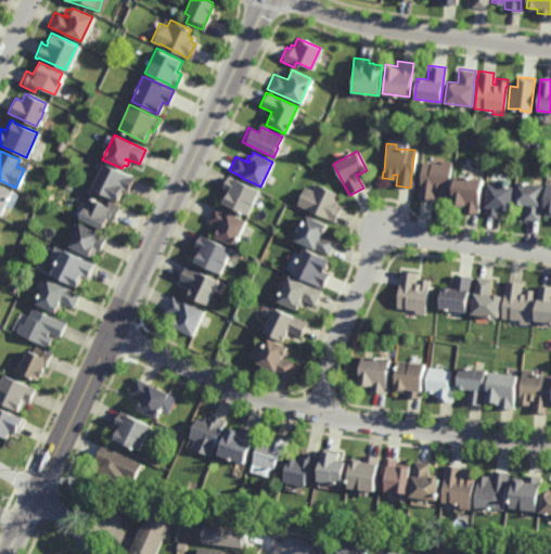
[(447,189),(447,196),(436,195),(436,189),(433,189),(432,201),(417,198),(418,185),(419,185),(421,162),(440,164),(440,160),(449,160),(447,189)]
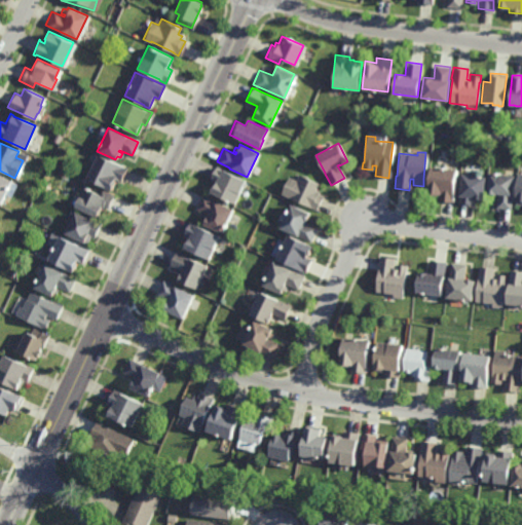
[(119,181),(115,179),(110,190),(105,188),(105,187),(86,179),(97,154),(125,167),(119,181)]
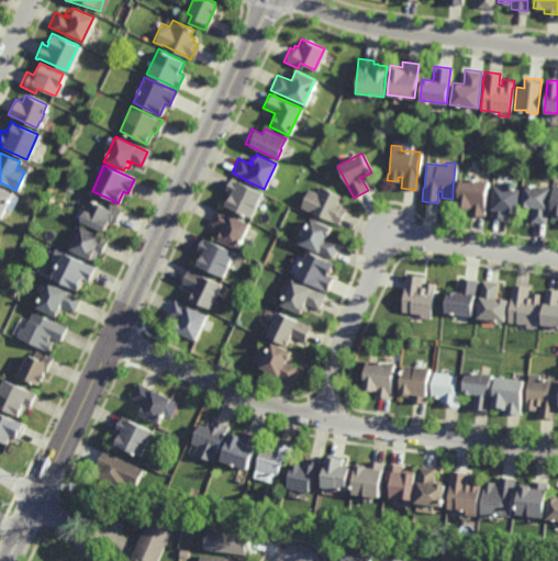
[(260,192),(249,217),(243,214),(244,214),(227,206),(224,205),(225,204),(223,203),(227,193),(223,191),(231,177),(237,180),(237,181),(260,192)]
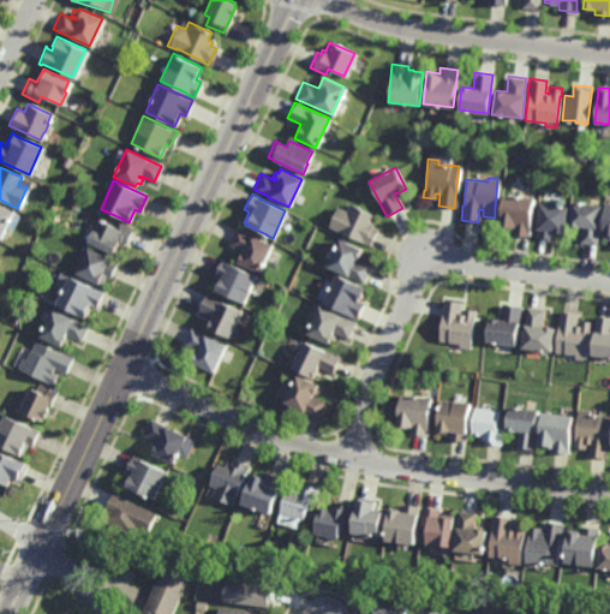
[(531,227),(530,227),(528,236),(512,234),(512,228),(500,227),(502,196),(533,198),(531,227)]
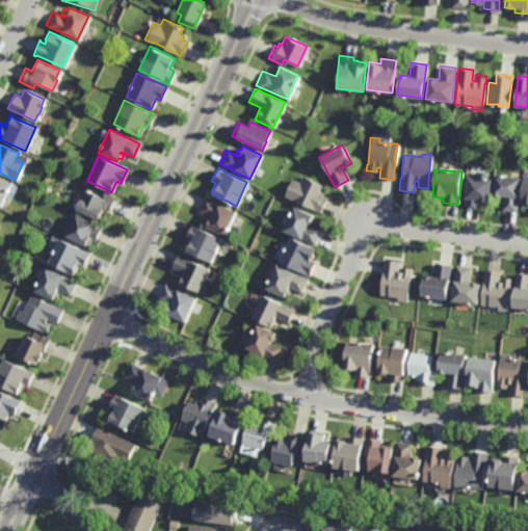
[(481,179),(492,180),(489,202),(486,201),(486,204),(478,203),(478,207),(463,205),(464,196),(465,196),(467,177),(474,177),(474,174),(481,175),(481,179)]
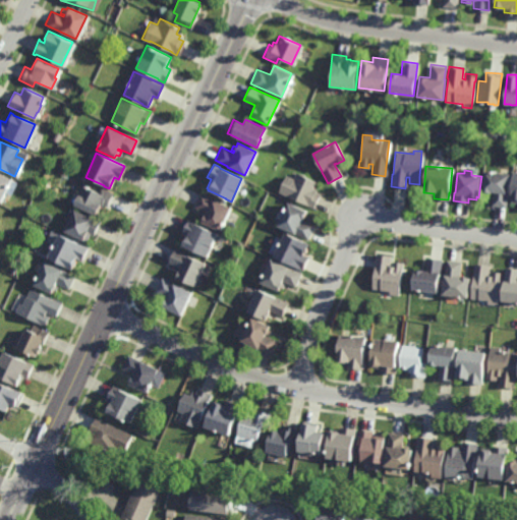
[(507,194),(506,194),(505,207),(490,205),(492,192),(482,191),(484,171),(510,174),(507,194)]
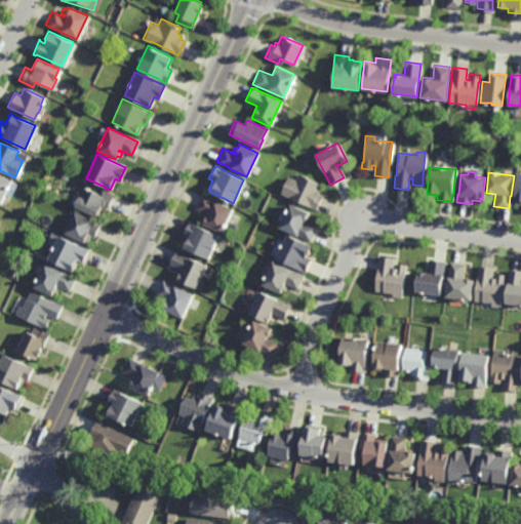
[(317,183),(315,189),(318,191),(316,194),(321,196),(315,210),(309,207),(309,206),(280,193),(287,176),(294,179),(297,173),(317,183)]
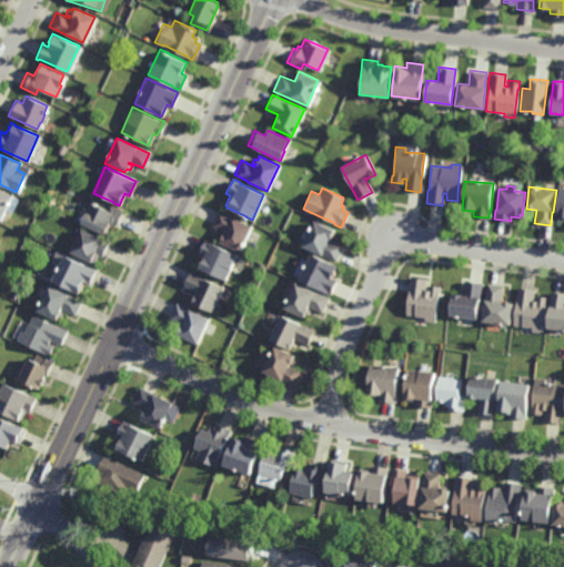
[(563,188),(555,188),(554,220),(563,220),(563,188)]
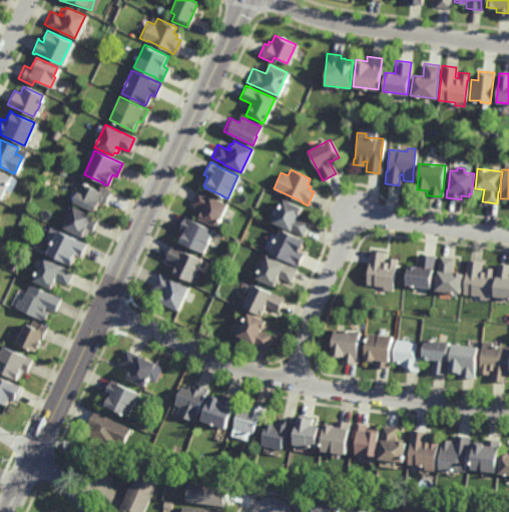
[(0,199),(0,171),(10,176),(0,199)]
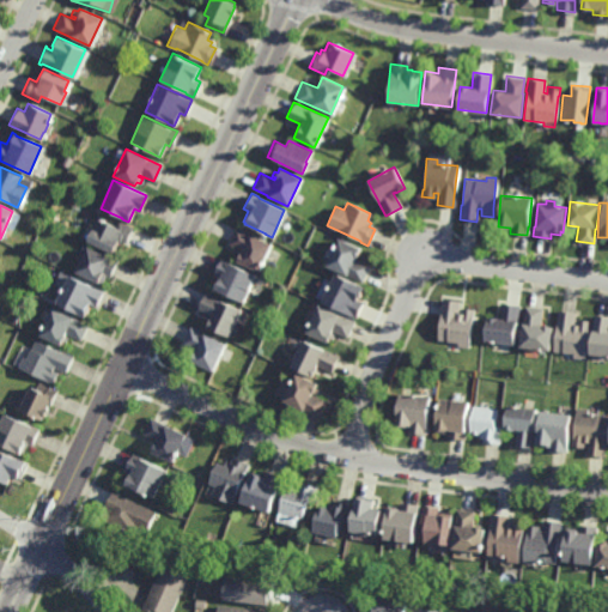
[(113,225),(116,219),(132,226),(125,242),(119,240),(113,253),(86,241),(91,229),(90,229),(95,217),(113,225)]
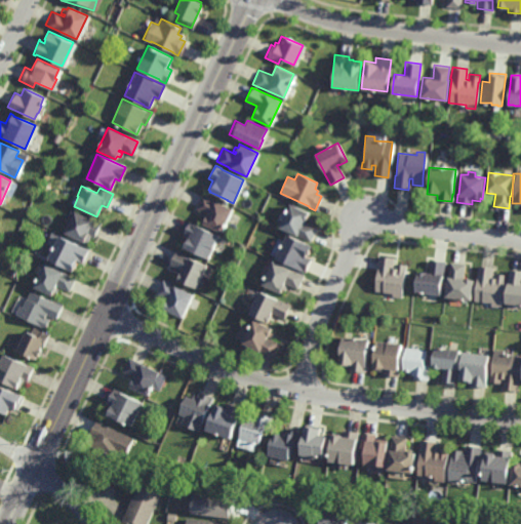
[(223,232),(221,232),(204,225),(203,224),(203,223),(205,219),(202,218),(204,215),(207,215),(208,214),(195,208),(201,194),(227,206),(226,206),(231,209),(223,232)]
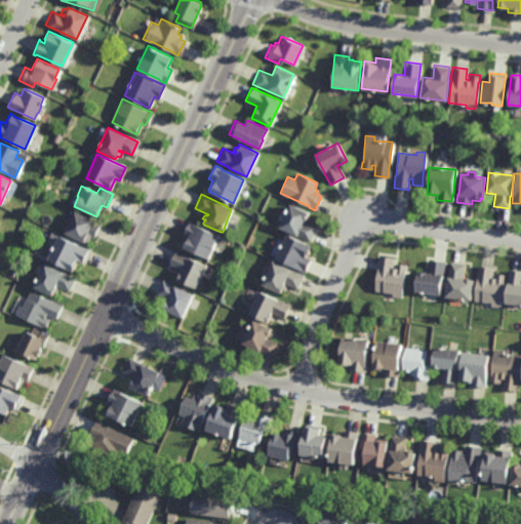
[(305,222),(304,222),(303,223),(315,228),(309,242),(297,236),(297,237),(279,229),(289,204),(309,212),(305,222)]
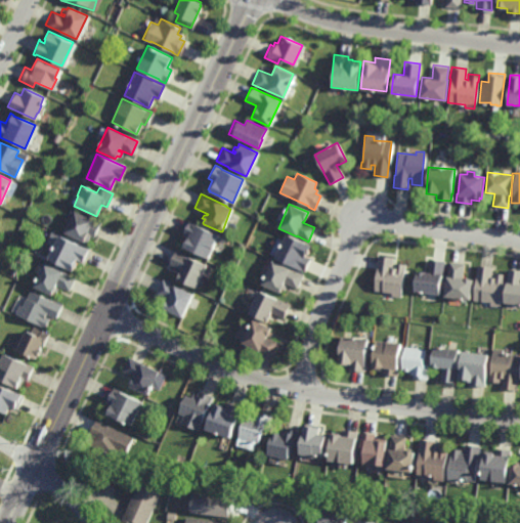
[(93,220),(93,219),(99,222),(93,236),(89,235),(86,243),(84,242),(63,232),(68,224),(65,222),(68,216),(72,217),(74,211),(93,220)]
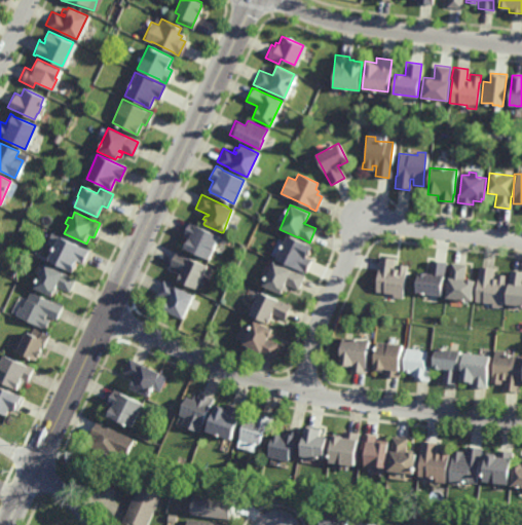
[(209,260),(184,249),(184,248),(182,247),(187,236),(184,235),(190,221),(196,224),(196,225),(219,235),(209,260)]
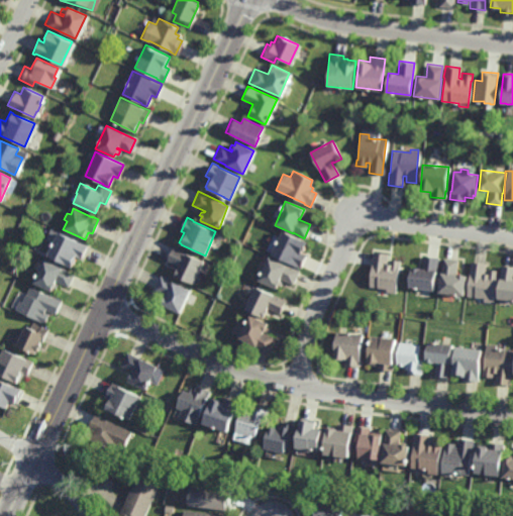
[(299,269),(271,256),(282,231),(306,242),(301,254),(305,256),(299,269)]
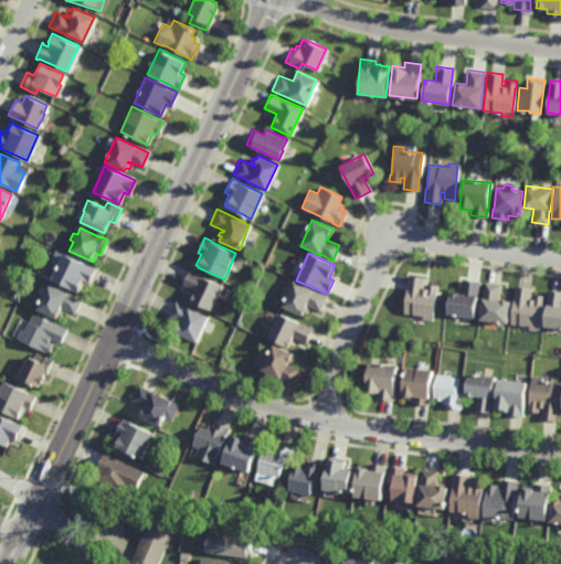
[(91,266),(94,267),(88,282),(84,279),(80,287),(81,288),(78,294),(72,290),(73,289),(51,279),(63,254),(91,266)]
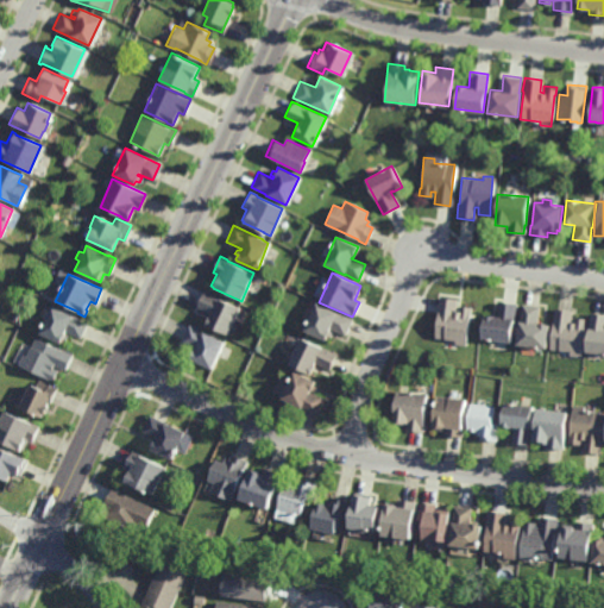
[(227,336),(206,326),(206,324),(205,324),(208,317),(209,317),(211,314),(196,307),(203,290),(219,298),(220,299),(239,308),(227,336)]
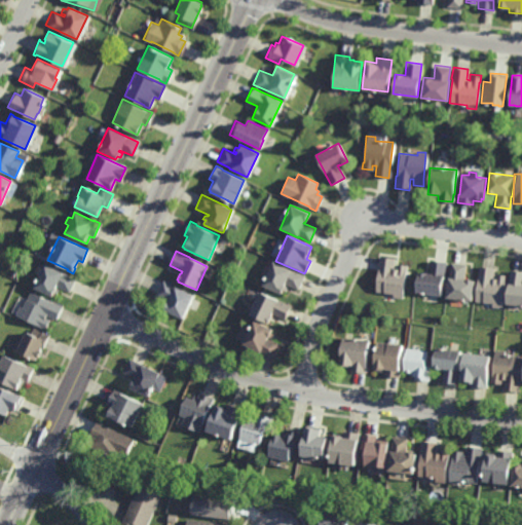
[(395,269),(396,265),(406,266),(406,270),(405,270),(402,299),(393,298),(393,294),(374,292),(378,257),(394,258),(393,269),(395,269)]
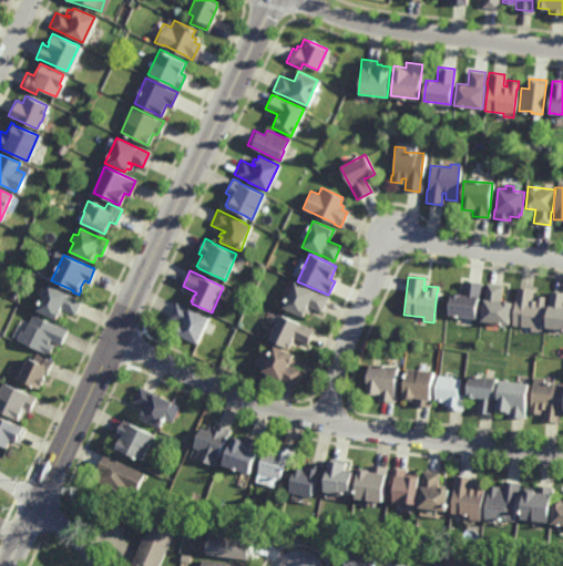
[(477,320),(449,317),(450,295),(462,296),(463,280),(480,283),(477,320)]
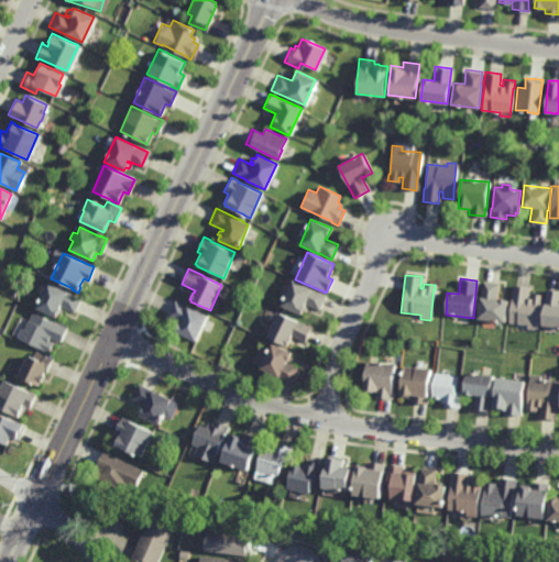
[(310,289),(325,296),(318,311),(305,305),(304,307),(306,308),(305,311),(303,310),(299,316),(281,307),(292,282),(310,289)]
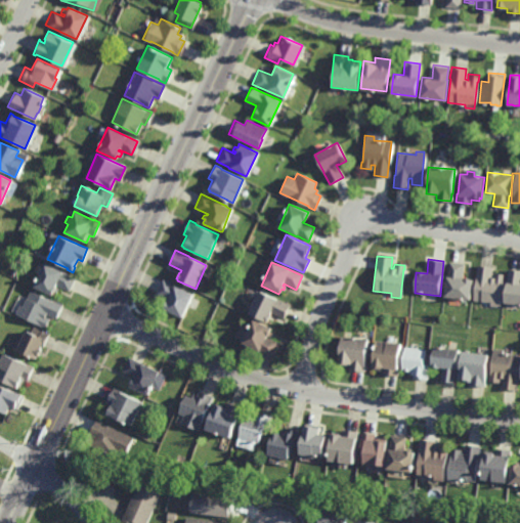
[(463,263),(462,278),(463,279),(463,278),(467,278),(467,279),(473,280),(470,300),(445,298),(448,262),(463,263)]
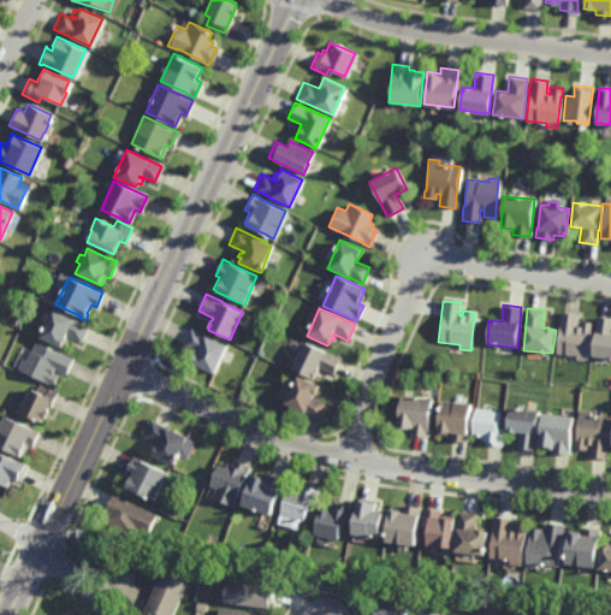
[(72,319),(72,318),(87,325),(79,341),(66,335),(65,337),(66,338),(65,343),(63,342),(60,347),(39,337),(52,309),(72,319)]
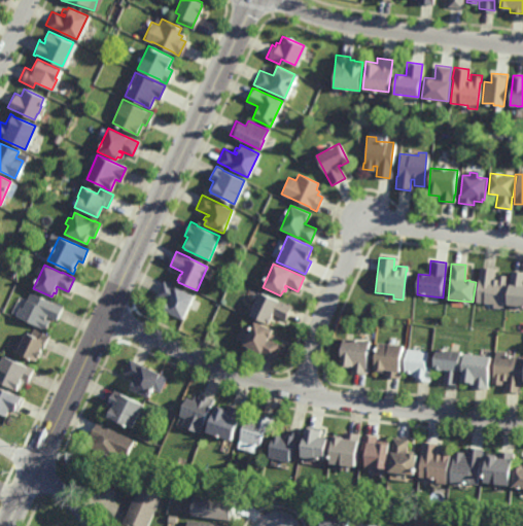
[(495,280),(496,275),(506,276),(502,309),(492,308),(493,304),(476,303),(479,267),(493,269),(492,279),(495,280)]
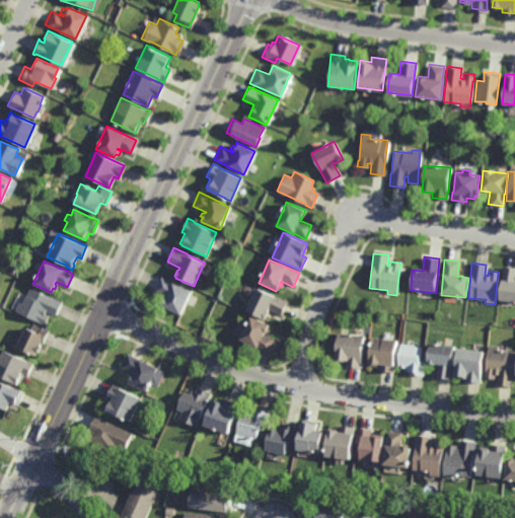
[(514,267),(514,301),(499,300),(502,267),(514,267)]
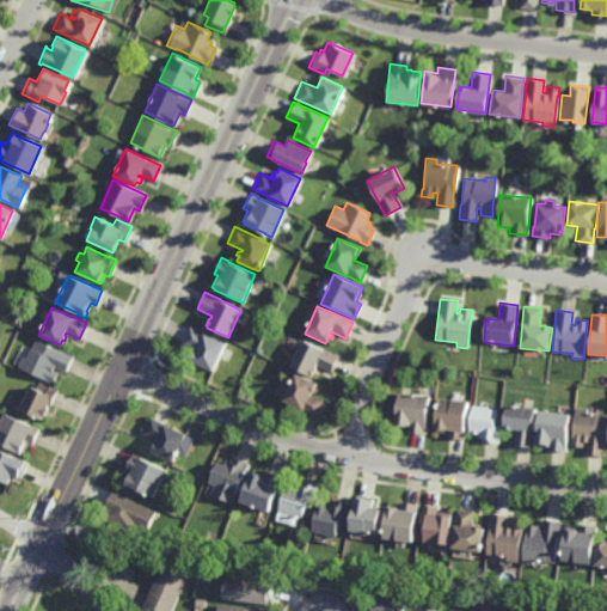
[(225,343),(213,372),(191,362),(197,349),(181,342),(184,335),(185,336),(189,327),(204,334),(203,334),(225,343)]
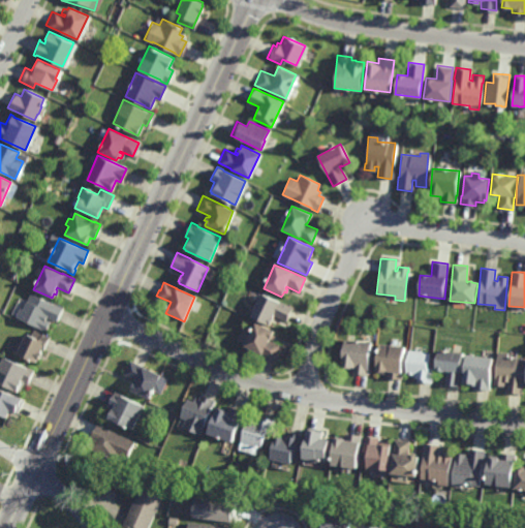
[(56,320),(47,317),(45,319),(50,321),(45,331),(16,316),(20,308),(22,309),(29,292),(62,307),(56,320)]
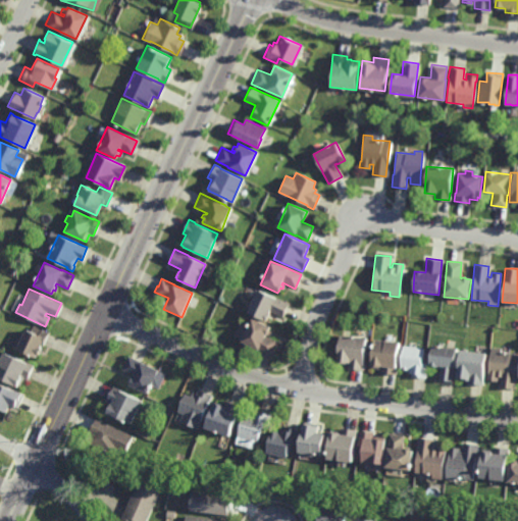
[(280,317),(270,312),(269,314),(270,315),(266,323),(247,315),(258,291),(287,304),(285,312),(280,317)]
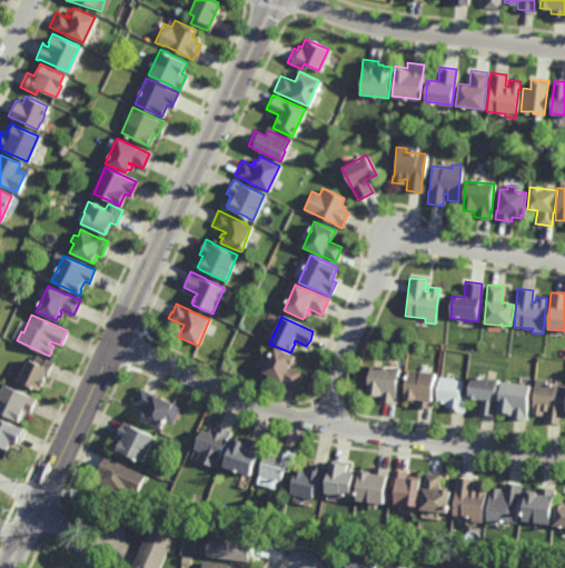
[(293,367),(290,366),(289,368),(301,374),(295,389),(281,382),(281,384),(263,375),(274,349),(294,358),(293,360),(295,361),(293,367)]
